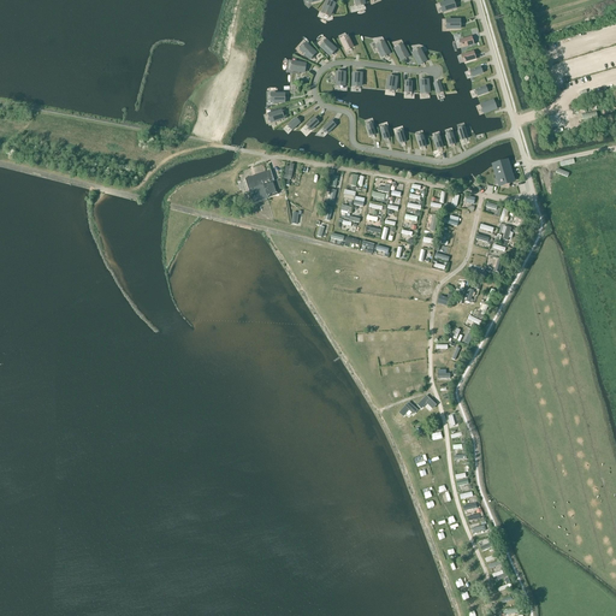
[(323,13),(331,16),(335,5),(327,1),(323,13)]
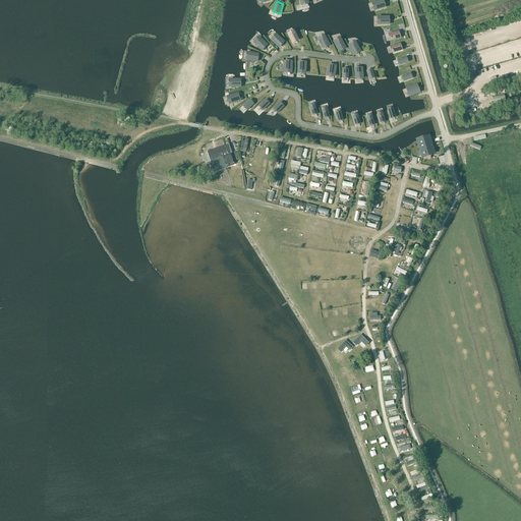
[(383,1),(373,4),(375,10),(385,7),(383,1)]
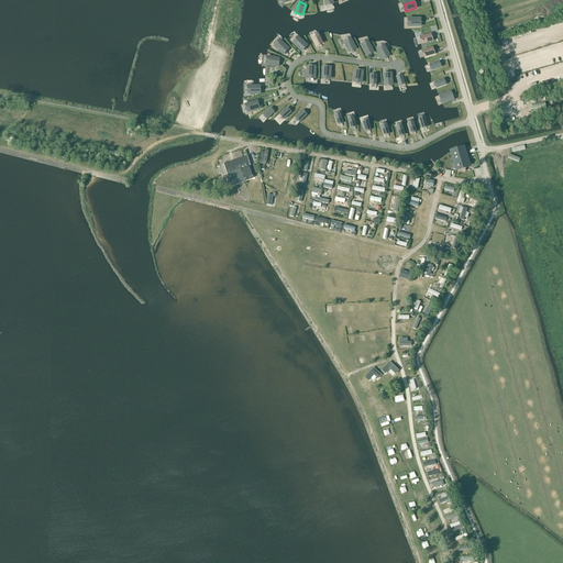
[(312,37),(317,46),(322,44),(318,35),(312,37)]
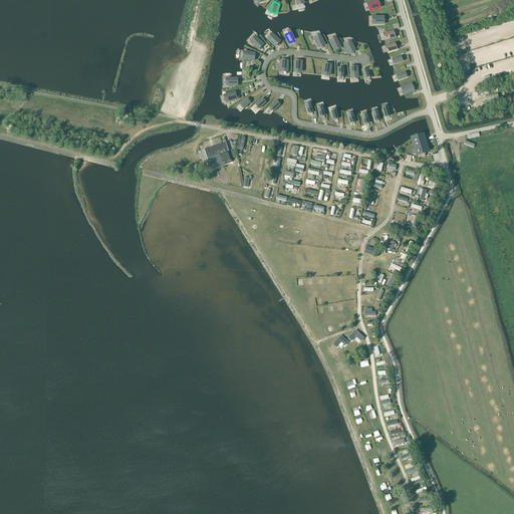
[(280,41),(273,35),(268,40),(275,47),(280,41)]
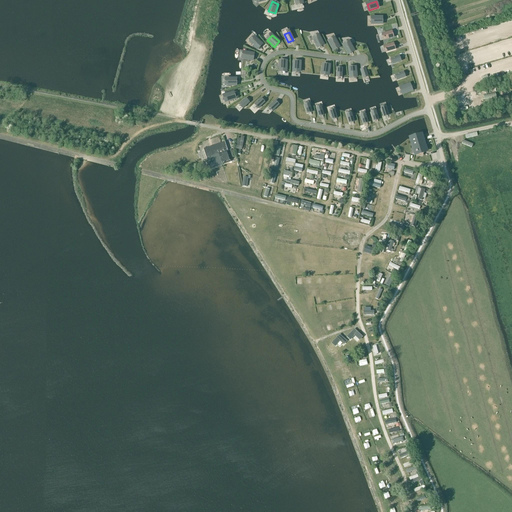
[(313,39),(317,48),(324,45),(319,36),(313,39)]
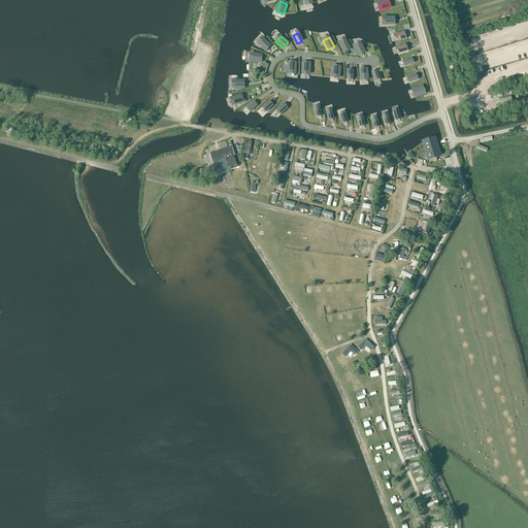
[(265,52),(270,45),(263,39),(258,44),(265,52)]
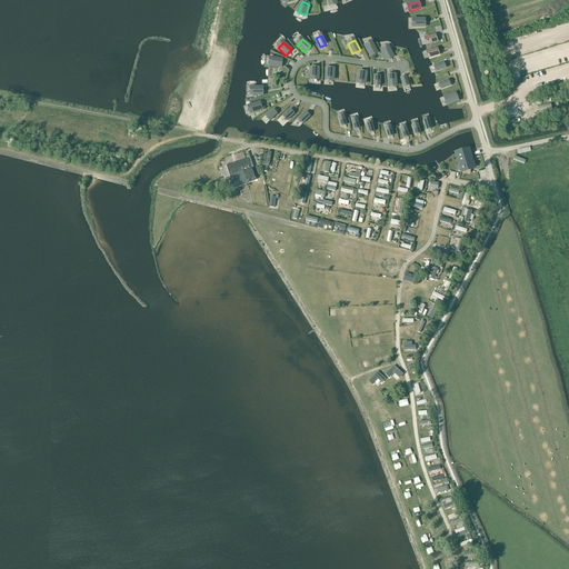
[(365,47),(370,57),(377,52),(372,43),(365,47)]
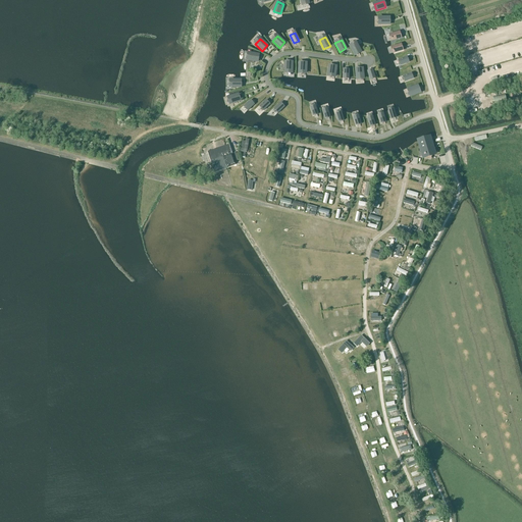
[(355,55),(361,52),(356,43),(350,47),(355,55)]
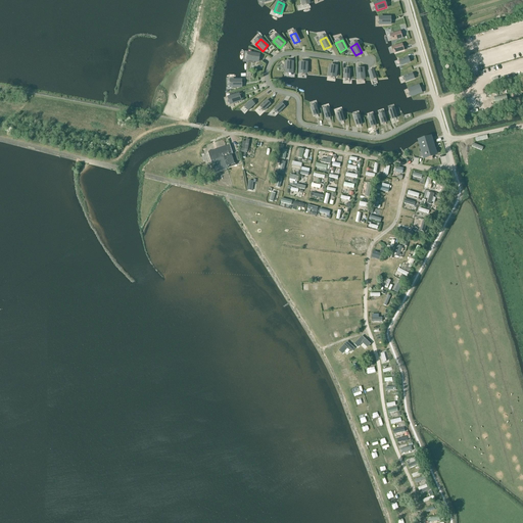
[(258,62),(259,55),(249,53),(248,60),(258,62)]
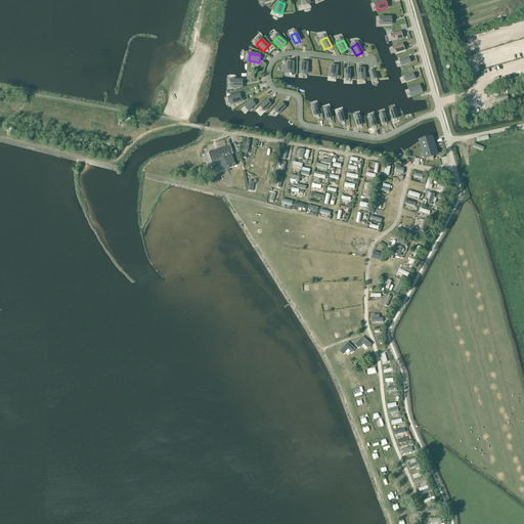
[(410,62),(408,58),(400,61),(402,67),(410,62)]
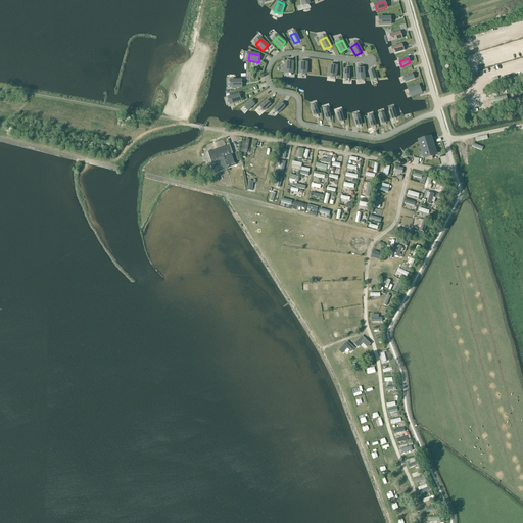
[(337,66),(330,65),(329,76),(336,77),(337,66)]
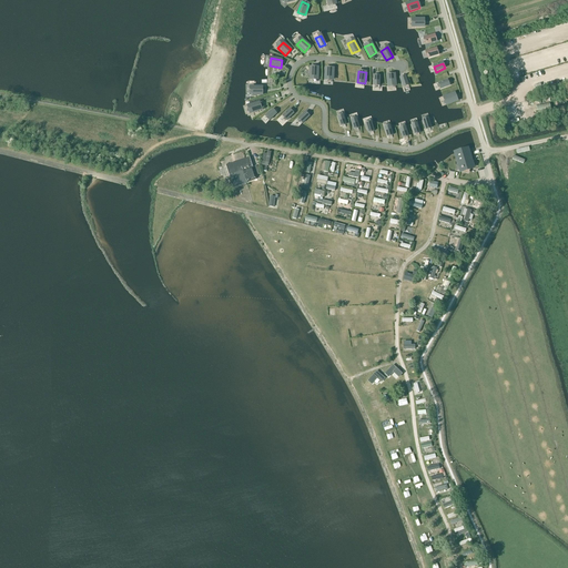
[(395,74),(387,75),(388,87),(396,85),(395,74)]
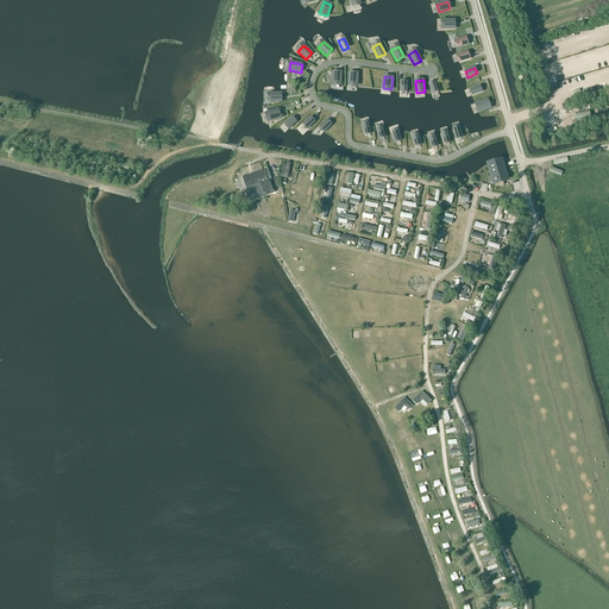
[(482,92),(479,86),(470,89),(472,95),(482,92)]
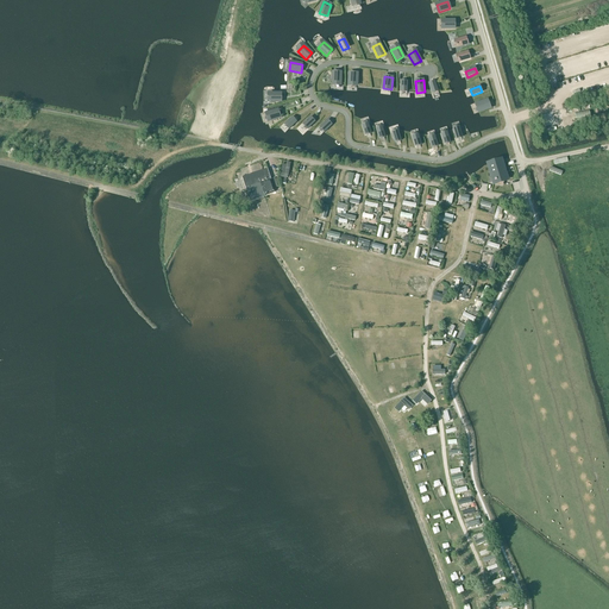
[(490,108),(488,100),(476,105),(479,113),(490,108)]
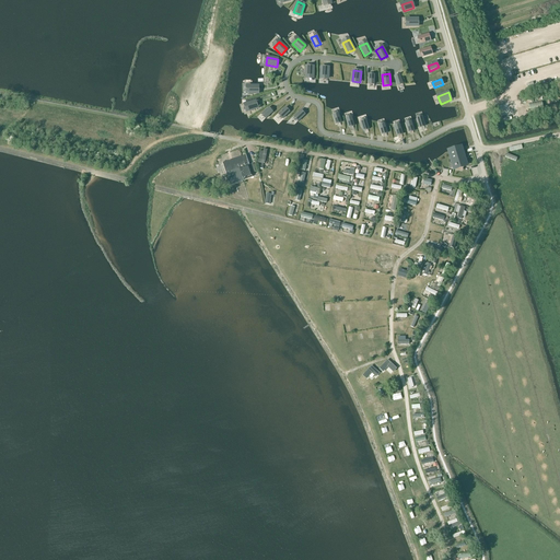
[(245,105),(247,112),(258,108),(255,102),(245,105)]
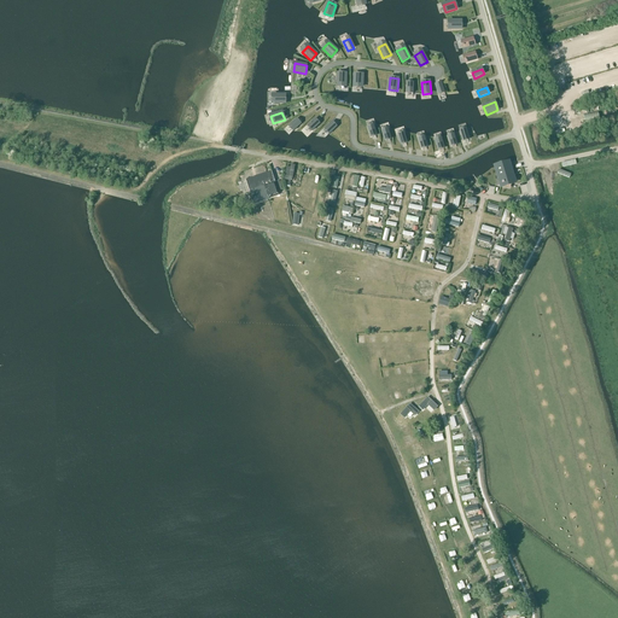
[(598,112),(583,116),(584,123),(600,121),(598,112)]
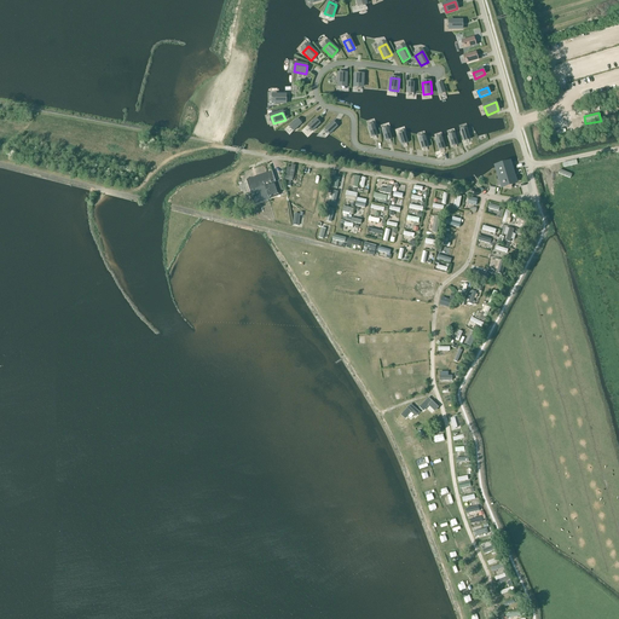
[(301,125),(298,120),(289,127),(294,132),(301,125)]
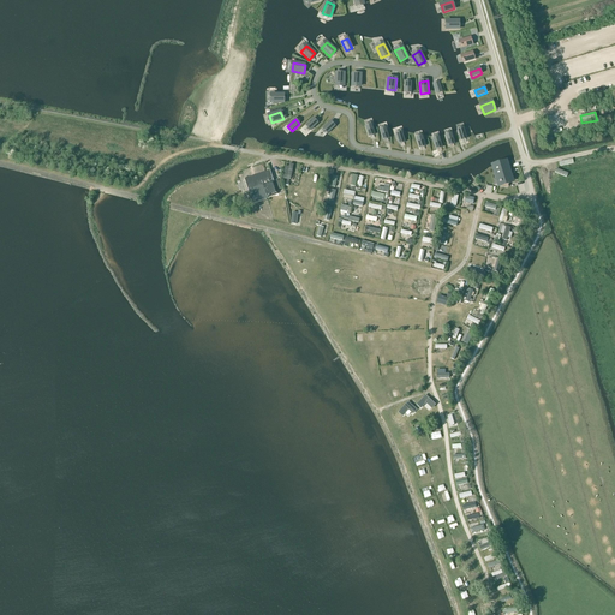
[(318,124),(314,119),(306,126),(311,130),(318,124)]
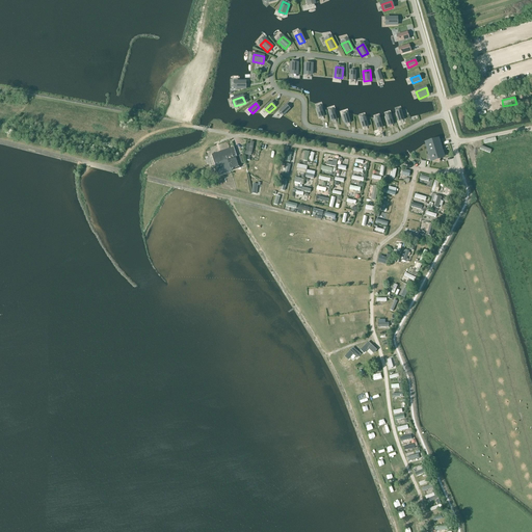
[(290,109),(286,105),(280,111),(284,115),(290,109)]
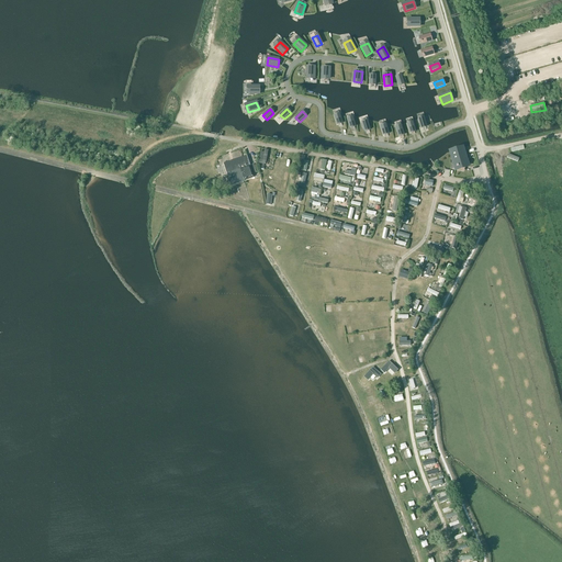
[(468,165),(463,149),(452,153),(456,161),(453,161),(452,168),(463,170),(463,166),(468,165)]
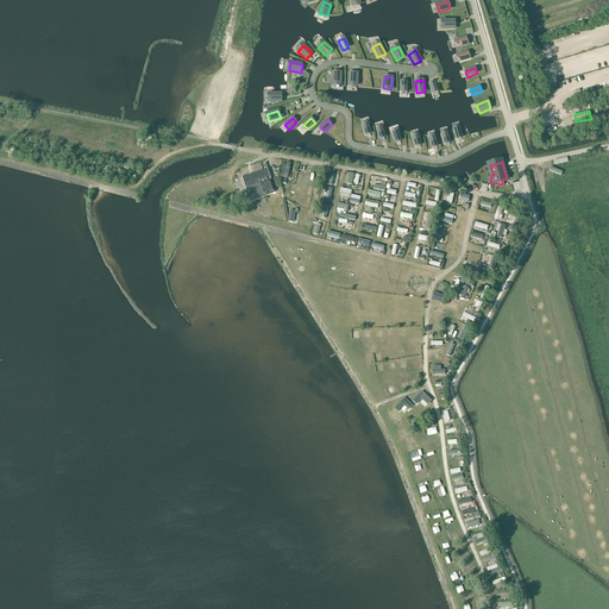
[(271,180),(268,169),(242,177),(245,188),(250,187),(253,196),(264,193),(261,183),(271,180)]
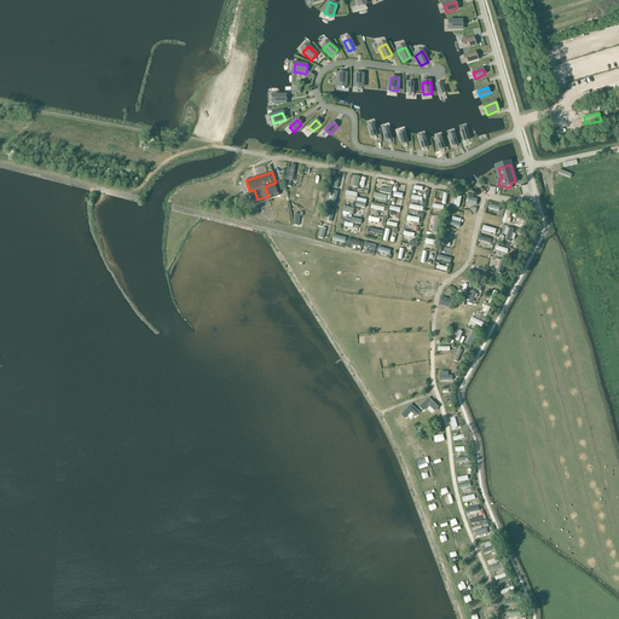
[(279,181),(276,183),(265,186),(268,196),(268,198),(279,195),(278,191),(283,190),(279,181)]
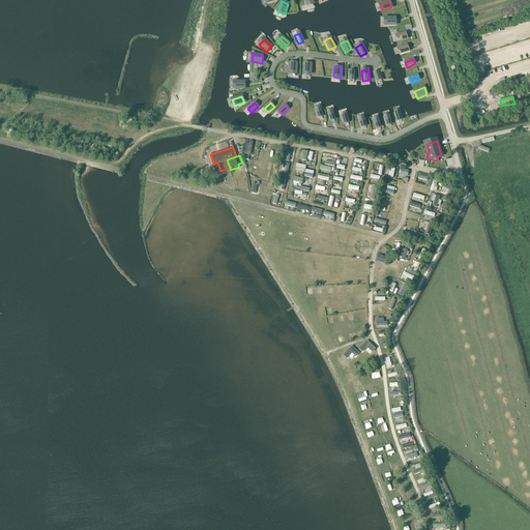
[(326,159),(325,164),(335,166),(336,158),(332,157),(331,160),(326,159)]
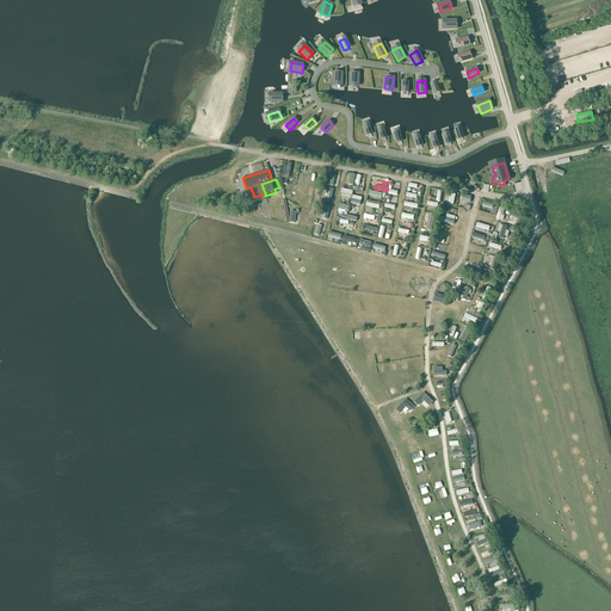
[(507,230),(508,226),(503,223),(500,234),(494,232),(493,236),(504,240),(506,235),(508,235),(510,230),(507,230)]
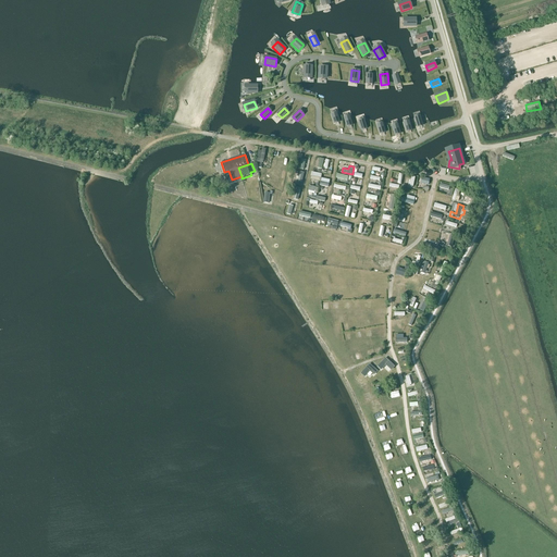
[(324,221),(325,218),(314,214),(311,222),(318,224),(319,220),(324,221)]
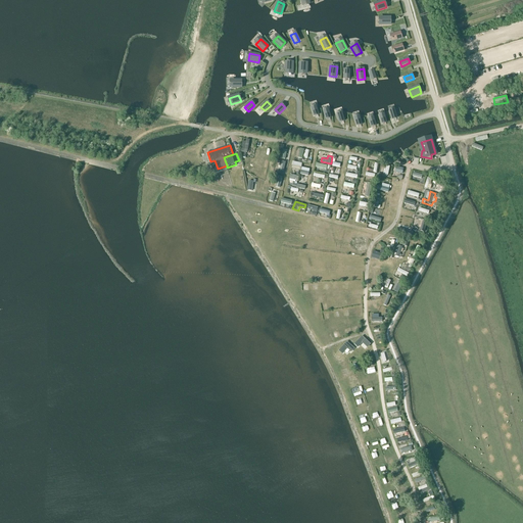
[(308,204),(307,208),(313,209),(312,214),(317,216),(319,206),(308,204)]
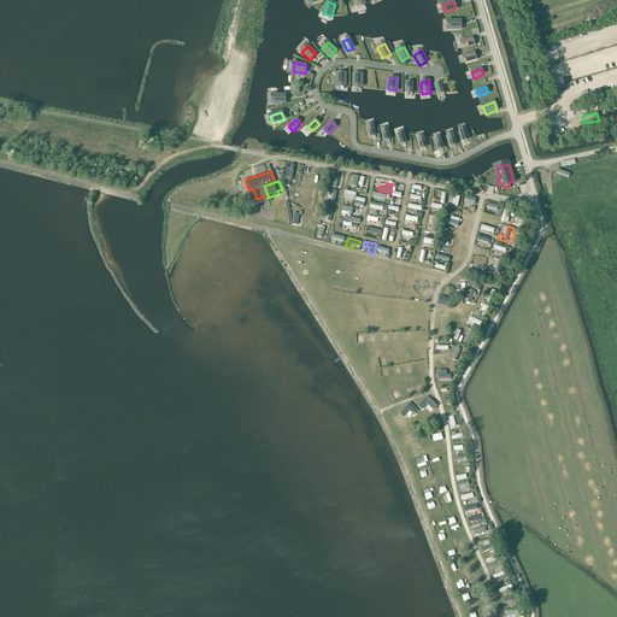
[(469,319),(481,325),(483,322),(471,316),(469,319)]
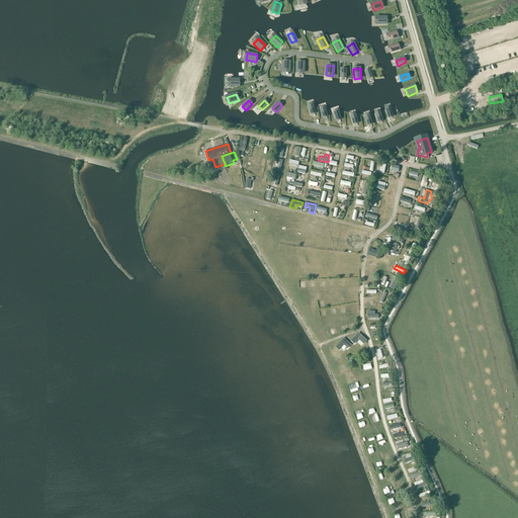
[(341,279),(345,277),(340,266),(331,270),(333,274),(338,272),(341,279)]
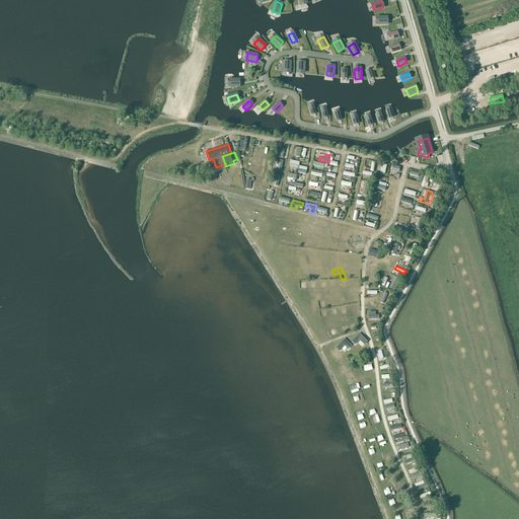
[(359,334),(351,343),(355,347),(357,344),(360,341),(362,343),(364,345),(367,341),(359,334)]
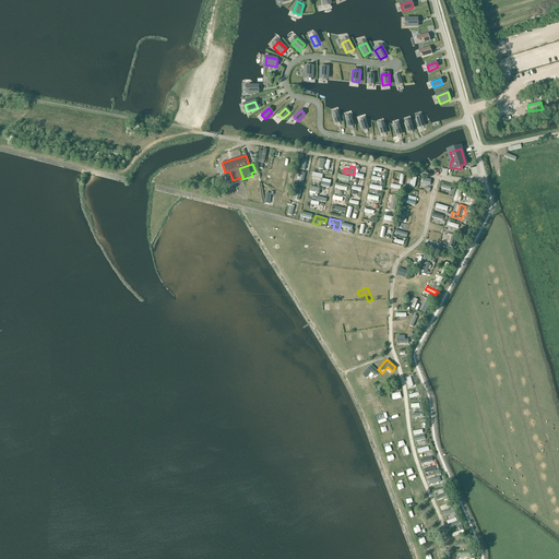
[(371,365),(361,375),(366,379),(368,376),(371,372),(373,375),(376,377),(379,372),(371,365)]
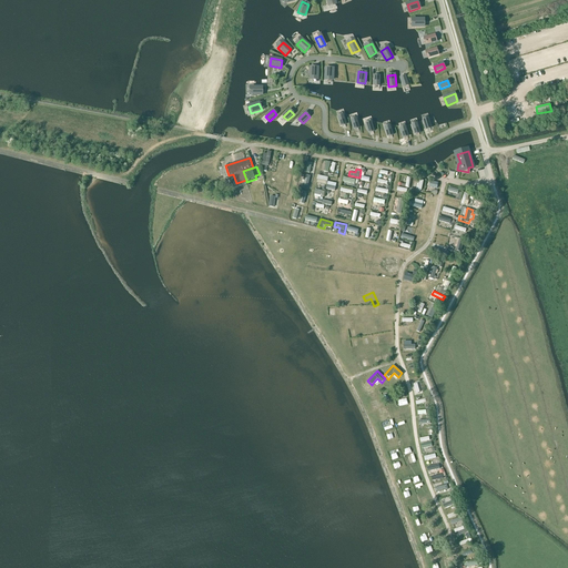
[(464,526),(455,529),(457,536),(466,533),(464,526)]
